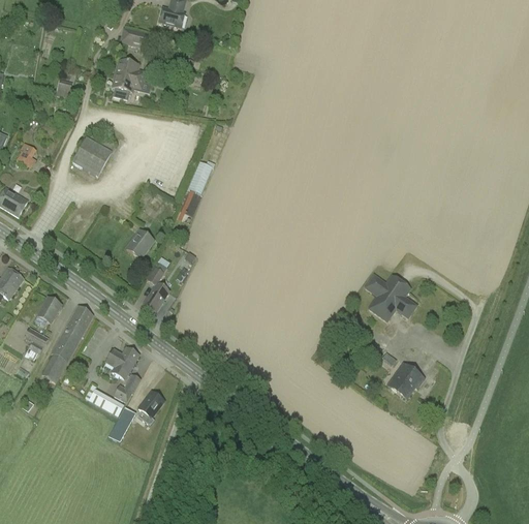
[(162,6),(158,20),(181,26),(185,11),(182,11),(185,0),(170,0),(168,7),(162,6)]
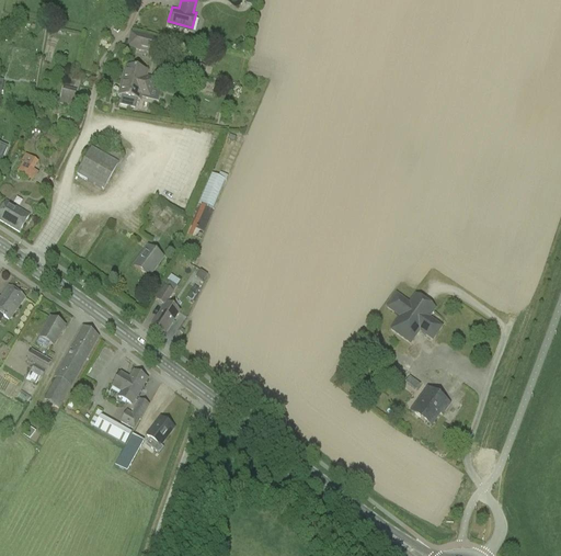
[(134,45),(152,49),(157,33),(138,29),(134,45)]
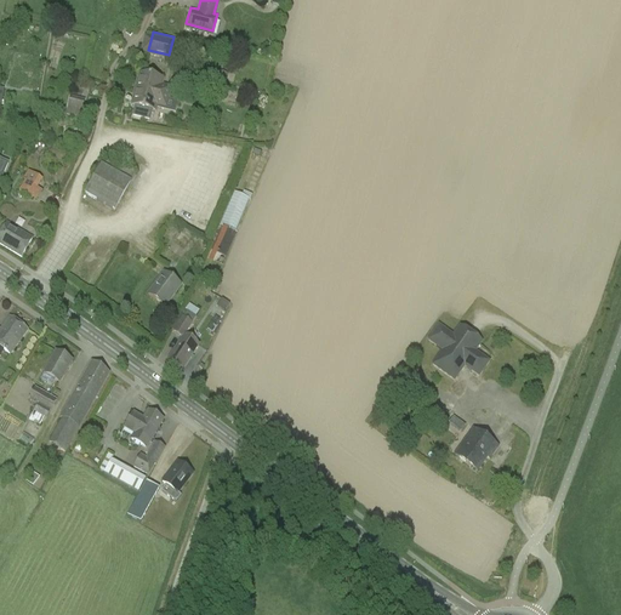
[(226,78),(228,68),(218,66),(216,75),(226,78)]
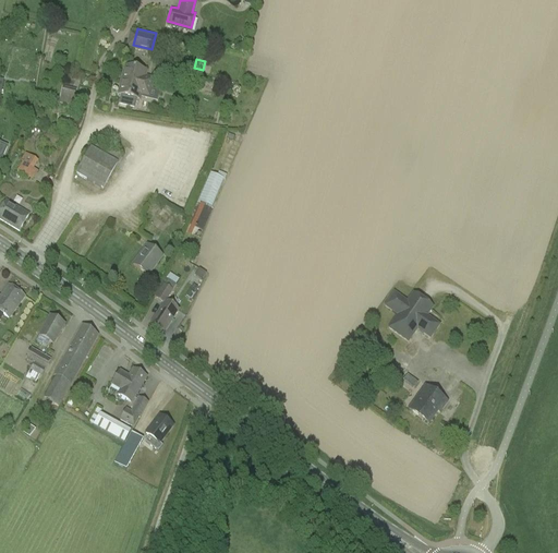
[(146,67),(124,61),(121,75),(150,83),(154,74),(145,72),(146,67)]
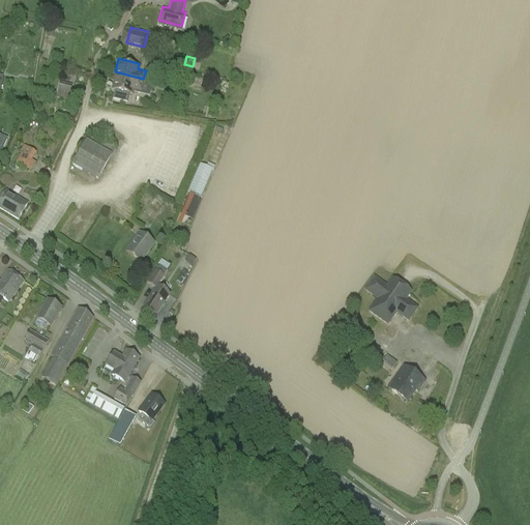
[(133,90),(134,86),(141,88),(143,79),(115,71),(112,85),(115,86),(113,95),(128,98),(130,89),(133,90)]
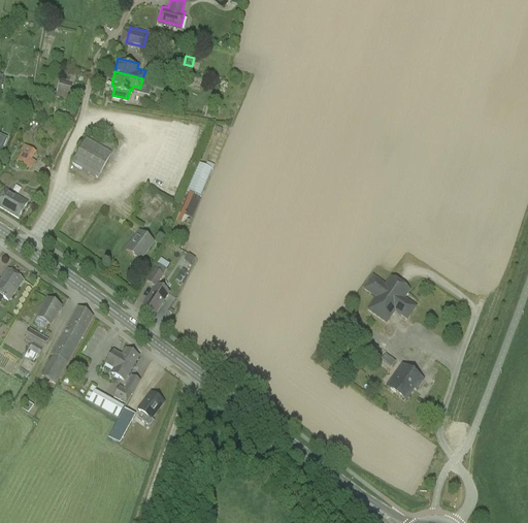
[(58,86),(70,89),(72,80),(60,77),(58,86)]
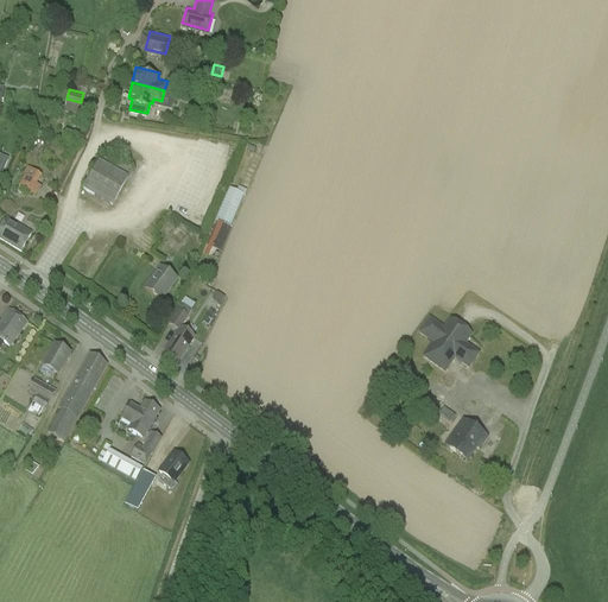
[(95,107),(97,93),(86,90),(82,106),(95,107)]
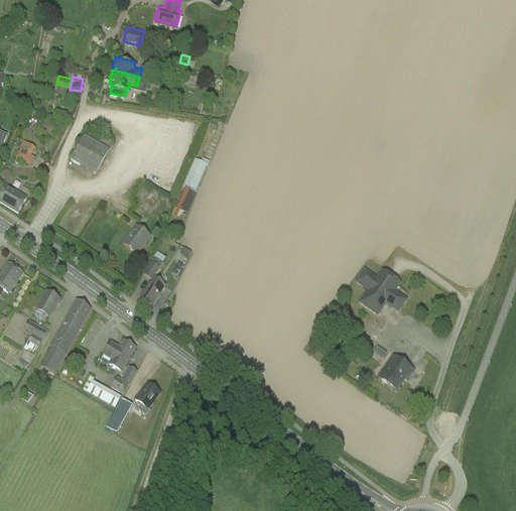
[(84,133),(71,157),(95,170),(108,147),(84,133)]
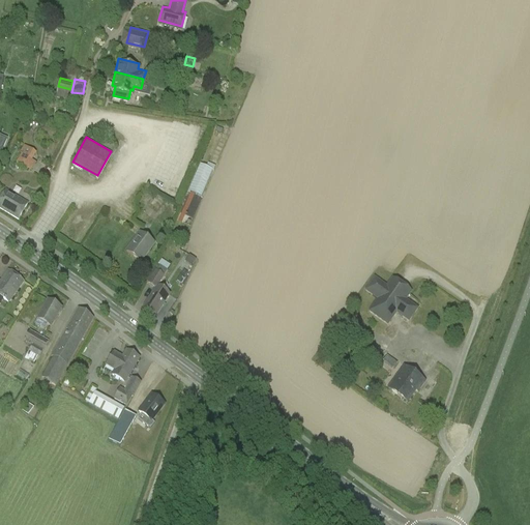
[(36,148),(26,143),(17,157),(31,167),(36,158),(32,155),(36,148)]
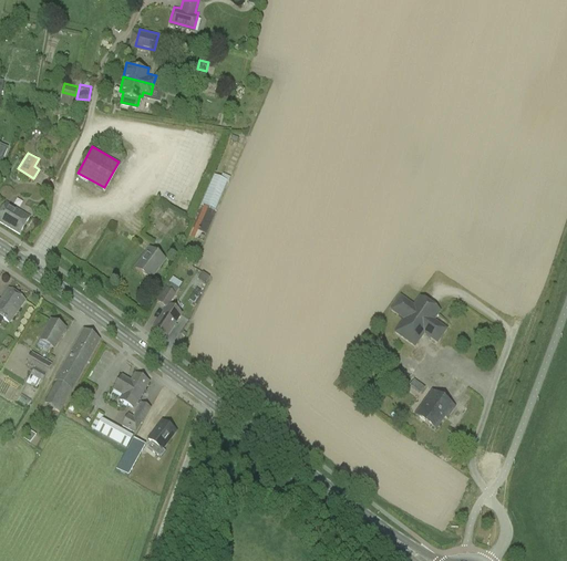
[(204,231),(227,175),(215,169),(192,227),(204,231)]
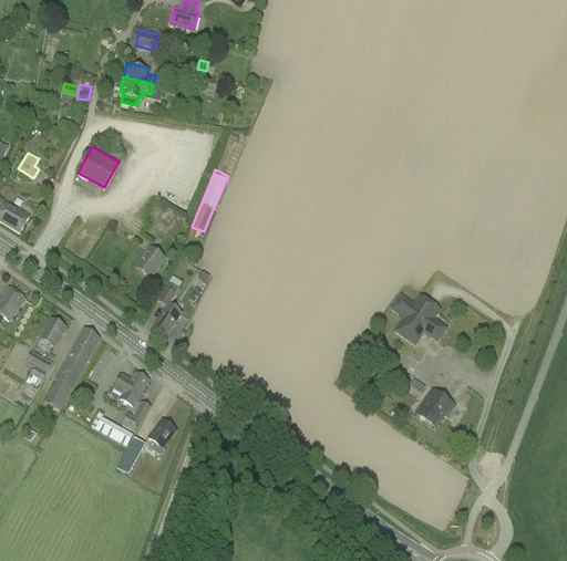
[(30,213),(6,198),(0,207),(0,218),(19,229),(30,213)]
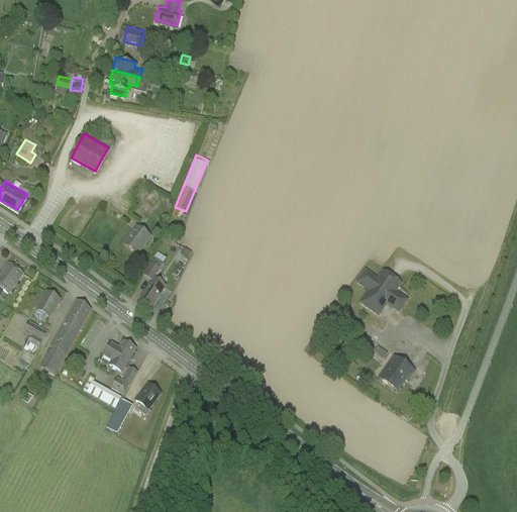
[(143,197),(140,203),(145,207),(149,201),(143,197)]
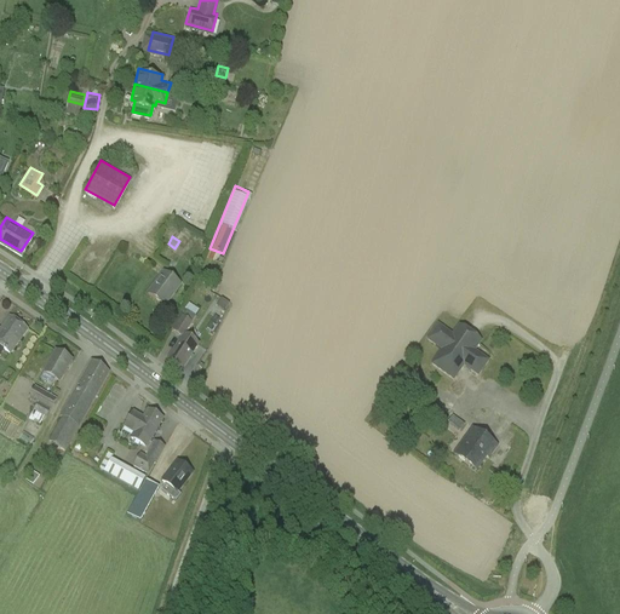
[(148,288),(164,300),(179,279),(164,267),(148,288)]
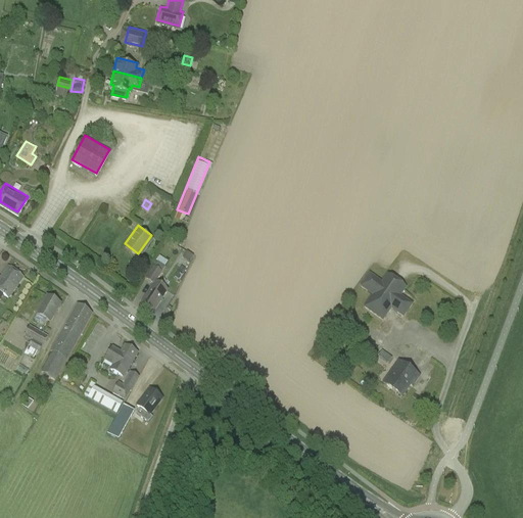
[(141,298),(153,307),(168,286),(155,279),(162,269),(162,268),(165,264),(156,257),(153,263),(145,275),(152,280),(141,298)]
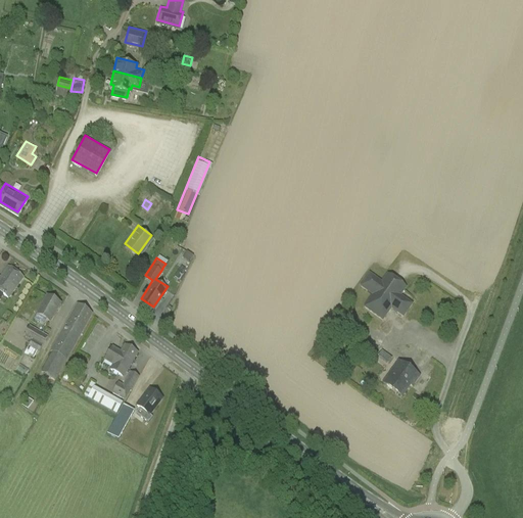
[(7,262),(0,272),(0,288),(8,294),(24,273),(7,262)]
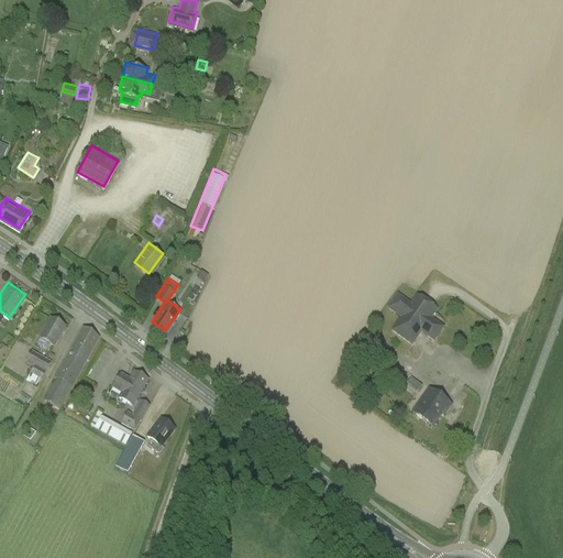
[(200,287),(195,283),(187,295),(195,299),(200,287)]
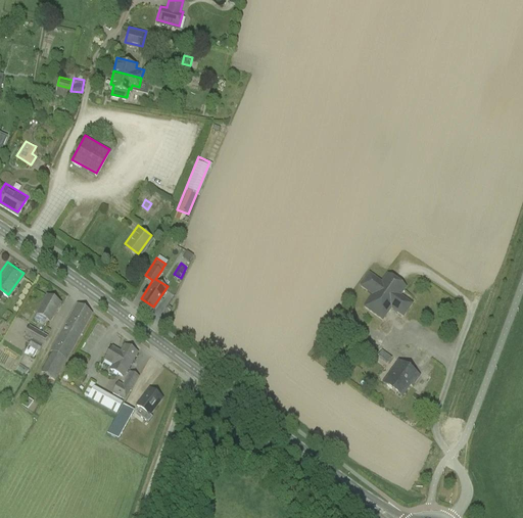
[(381,278),(369,270),(360,282),(372,291),(364,302),(382,316),(391,303),(402,313),(412,299),(399,291),(406,283),(387,270),(381,278)]
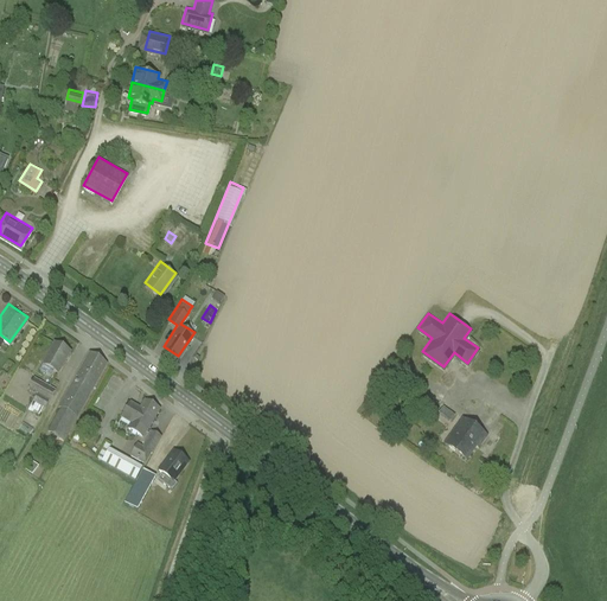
[(55,338),(43,359),(58,368),(70,347),(55,338)]
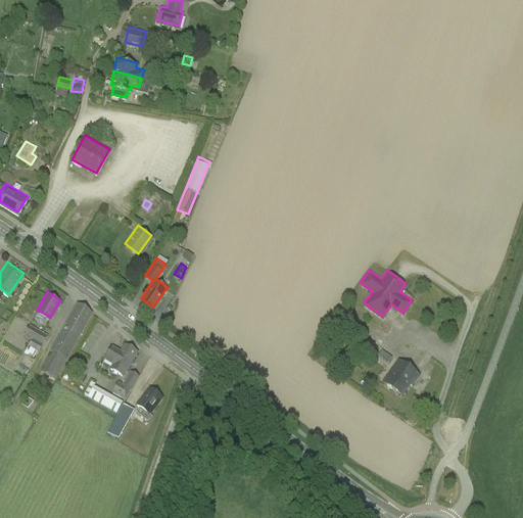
[(77,300),(50,346),(53,347),(41,369),(54,376),(92,310),(77,300)]
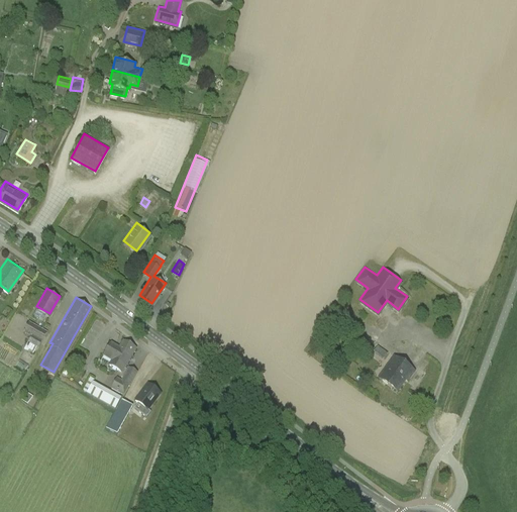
[(47,328),(29,318),(23,328),(31,333),(25,343),(34,348),(37,343),(38,344),(47,328)]
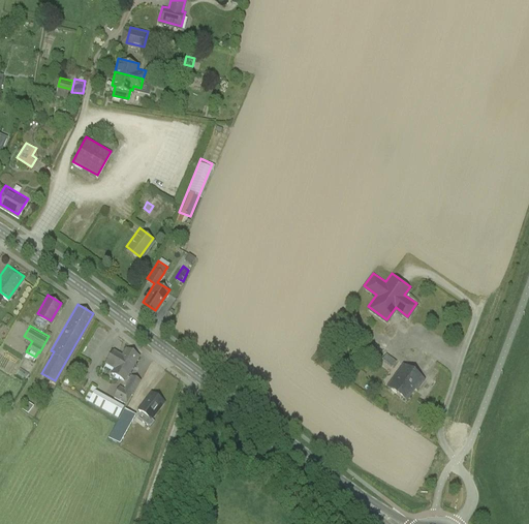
[(113,347),(105,360),(114,365),(111,370),(124,377),(138,352),(126,345),(122,352),(113,347)]
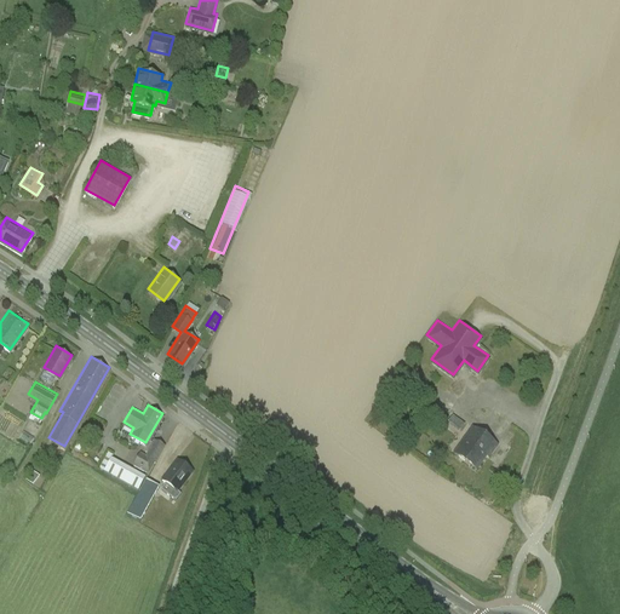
[(476,465),(486,452),(487,453),(497,440),(472,423),(464,435),(465,437),(455,451),(476,465)]
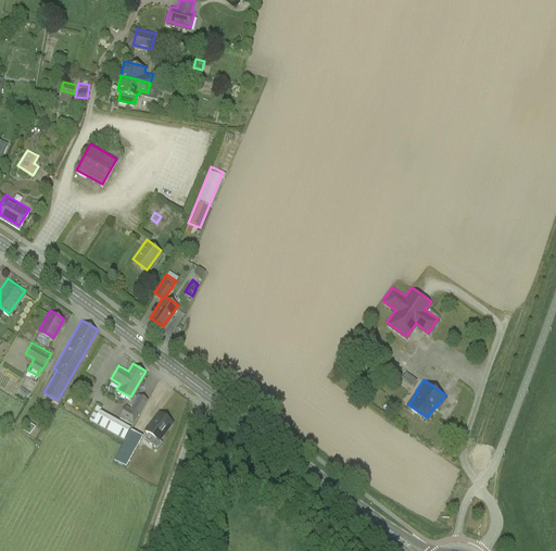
[(138,391),(130,405),(126,402),(118,414),(133,422),(134,421),(134,422),(139,412),(140,413),(149,397),(138,391)]
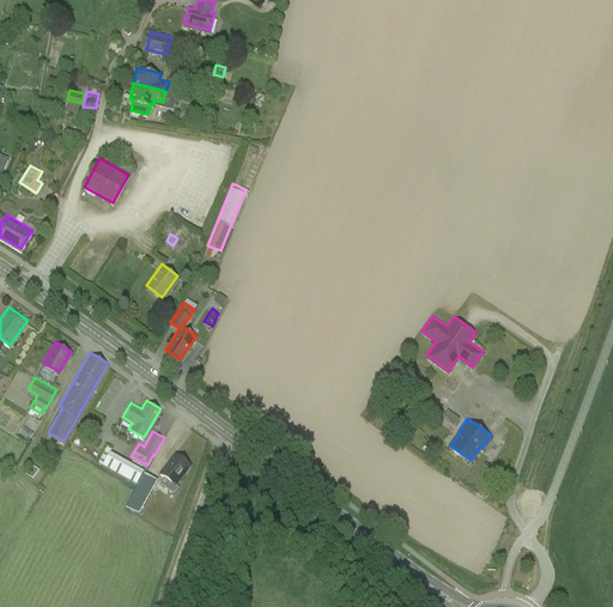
[(107,443),(97,459),(103,462),(113,445),(107,443)]
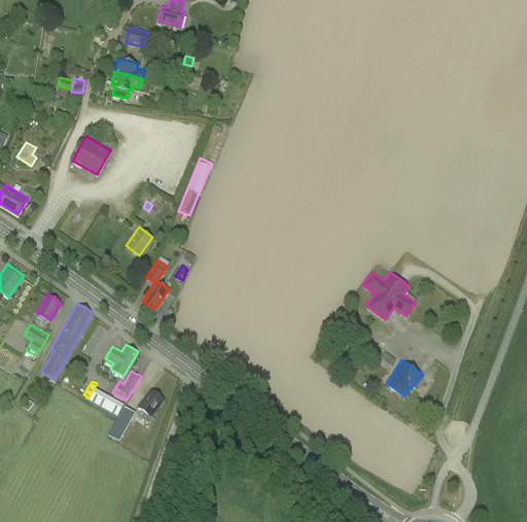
[(150,387),(137,405),(150,415),(164,397),(150,387)]
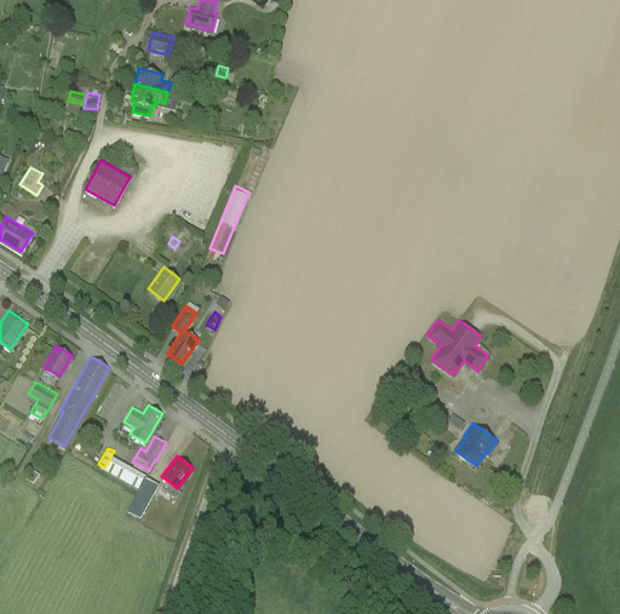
[(122,478),(131,482),(138,469),(131,464),(122,478)]
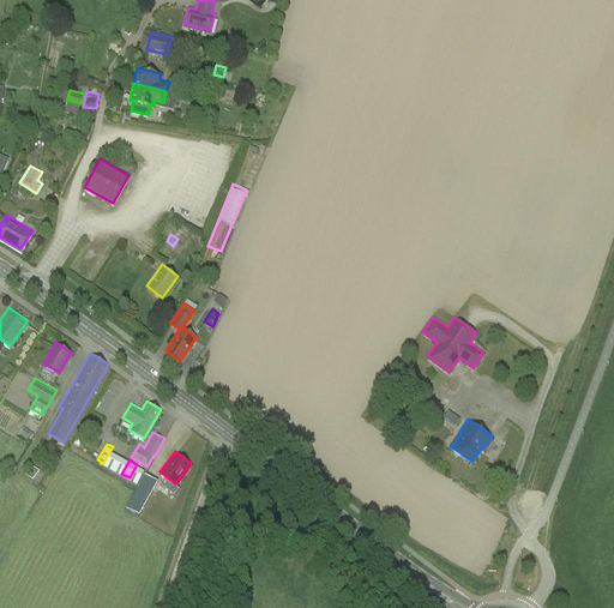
[(32,476),(40,468),(32,462),(25,470),(32,476)]
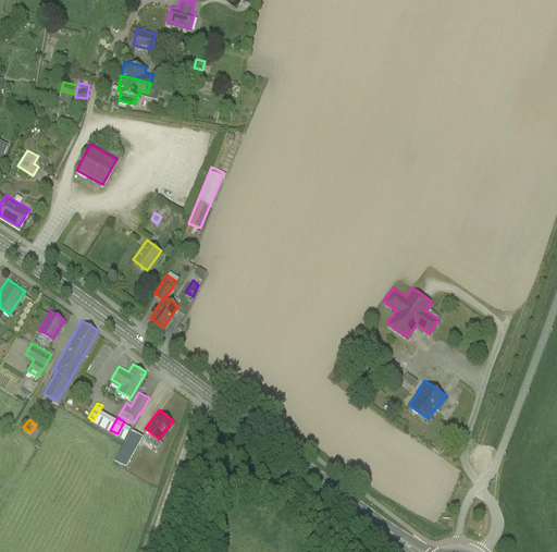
[(131,427),(114,457),(125,464),(143,433),(131,427)]
